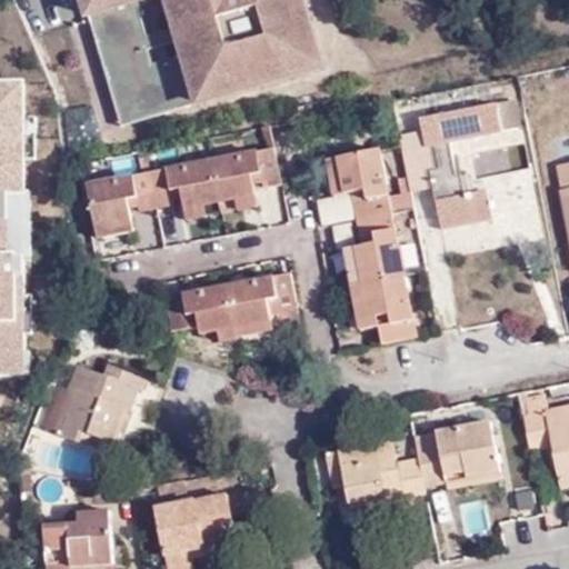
[(275,17),(269,0),(81,0),(97,52),(129,42),(131,51),(115,56),(119,72),(136,68),(139,78),(128,81),(139,119),(233,91),(230,81),(235,79),(238,90),(277,79),(273,68),(278,67),(282,78),(319,67),(302,9),(275,17)]
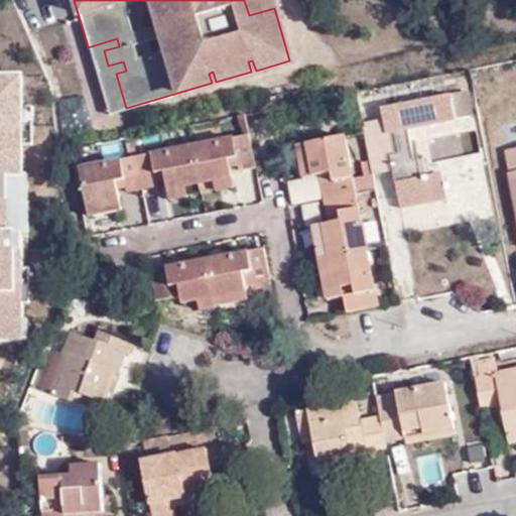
[(383,106),(445,94),(441,75),(380,88),(383,106)]
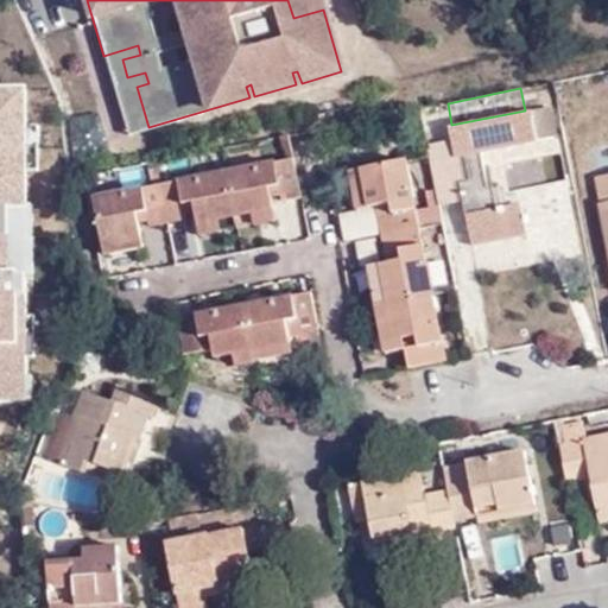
[(546,106),(530,109),(536,140),(552,138),(546,106)]
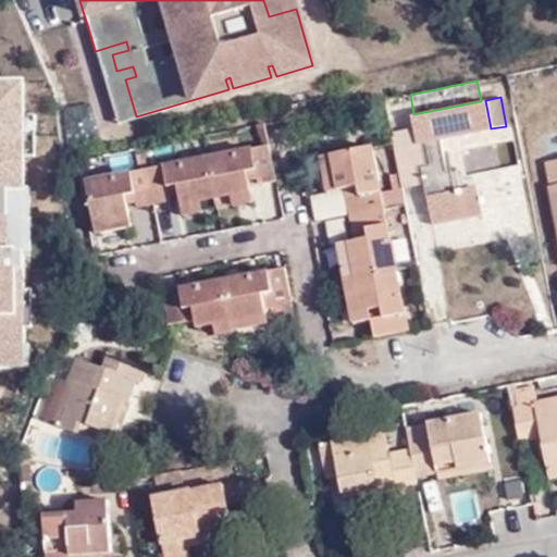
[(410,115),(412,126),(416,144),(426,141),(431,163),(421,165),(424,183),(423,183),(432,223),(482,214),(475,185),(456,188),(452,170),(446,172),(440,138),(491,128),(485,100),(481,101),(413,114),(410,115)]
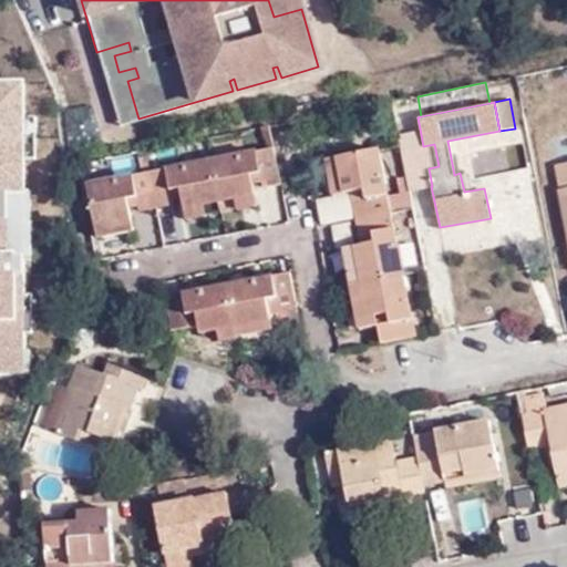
[(420,129),(403,132),(404,136),(406,152),(413,189),(431,186),(432,186),(429,168),(439,166),(434,144),(423,146),(420,129)]
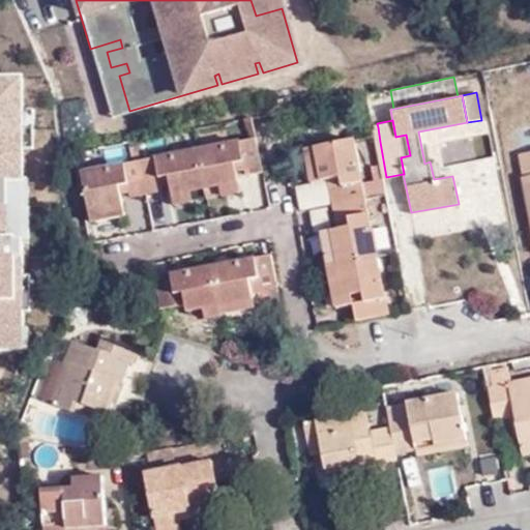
[(356,320),(388,313),(354,138),(317,146),(323,179),(341,176),(342,185),(329,187),(335,217),(348,214),(351,225),(331,229),(337,262),(345,293),(351,292),(353,303),(356,320)]
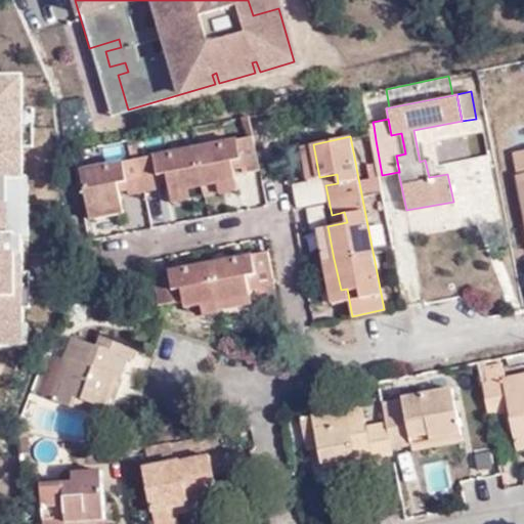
[(258,138),(87,173),(95,215),(125,208),(122,192),(130,192),(133,198),(167,191),(165,181),(172,180),(176,195),(238,181),(235,165),(244,163),(247,173),(264,170),(258,138)]
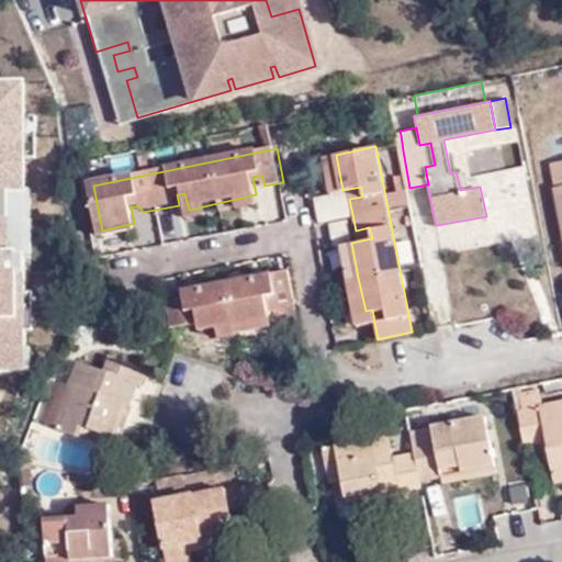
[(403,150),(397,152),(405,189),(409,188),(403,150)]
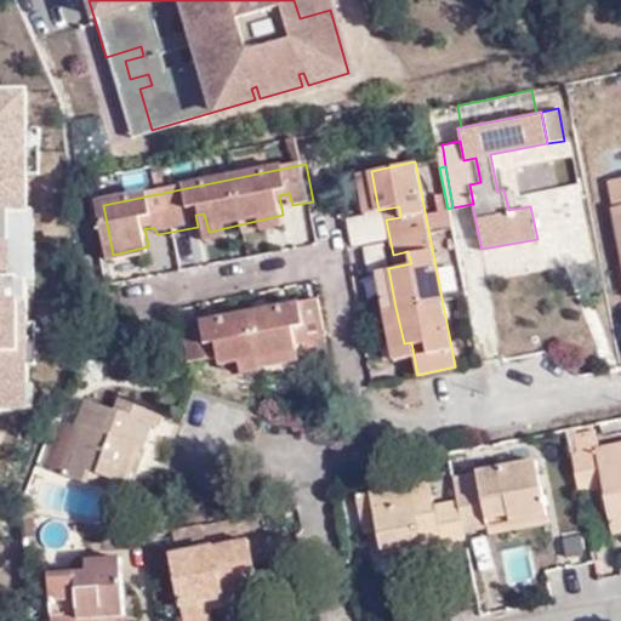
[(371,171),(355,174),(364,212),(379,210),(371,171)]
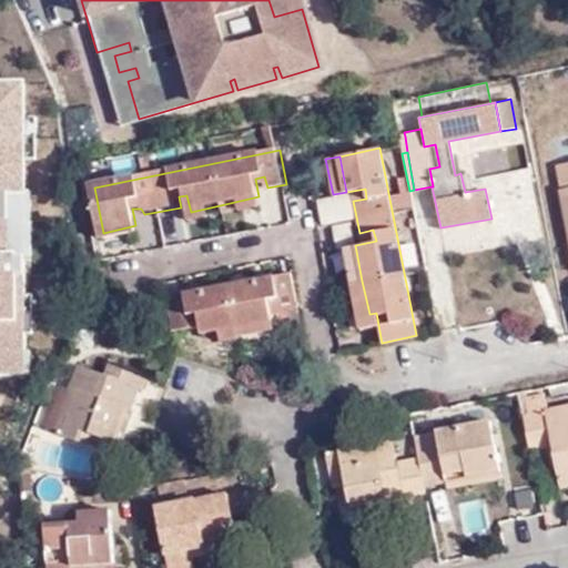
[(567,162),(555,164),(567,235),(567,162)]
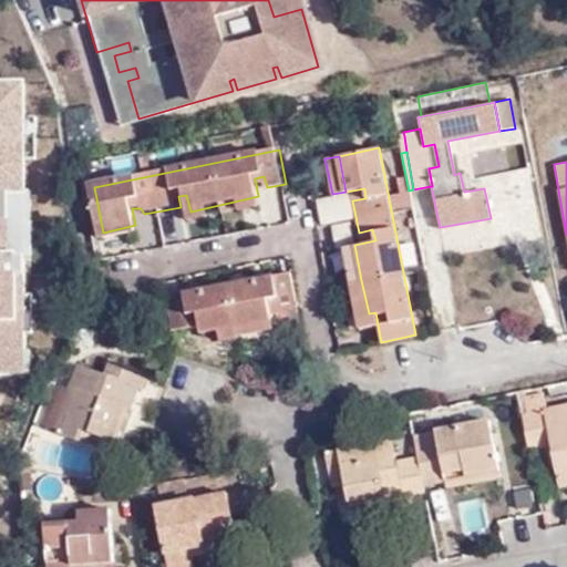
[(260,208),(258,196),(191,212),(194,225),(260,208)]
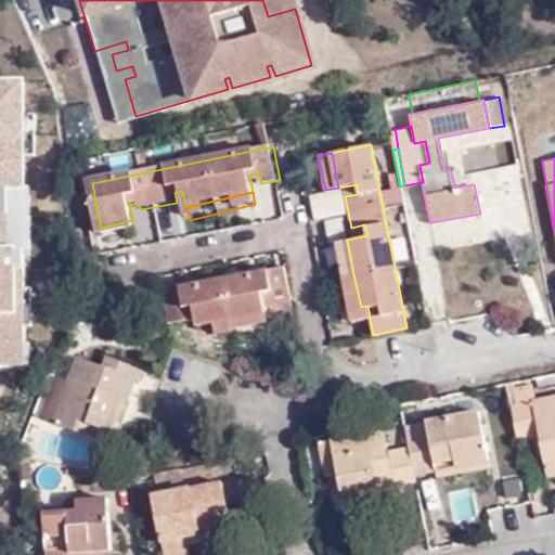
[(132,220),(101,228),(103,240),(136,233),(132,220)]
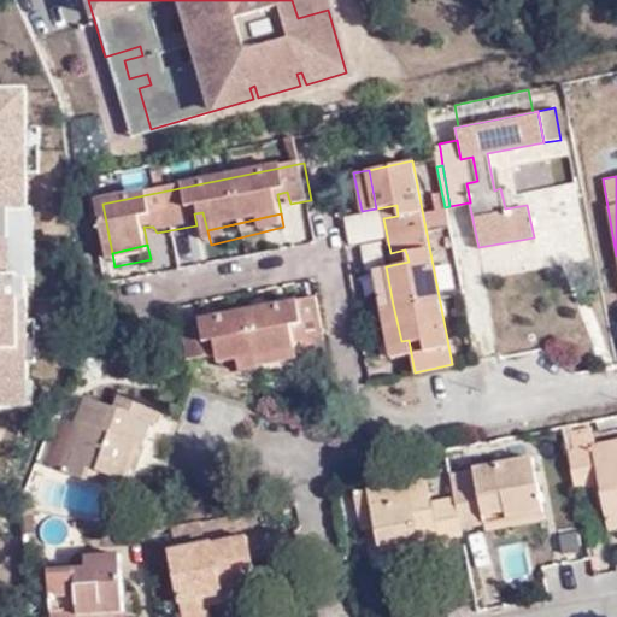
[(295,348),(324,344),(317,304),(183,328),(189,364),(218,359),(222,366),(236,365),(259,362),(298,356),(295,348)]
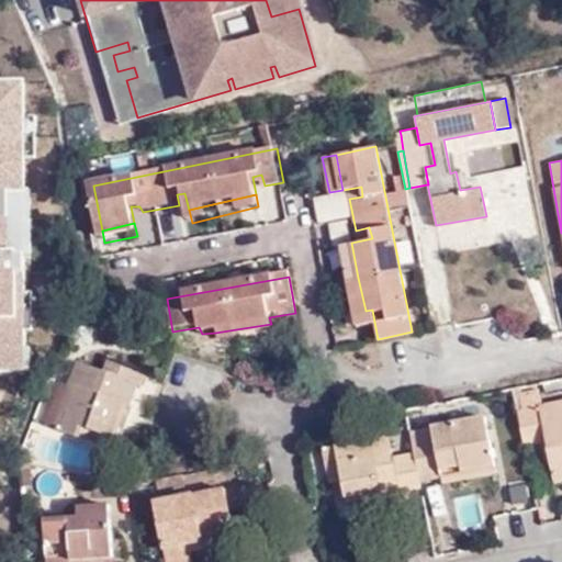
[(356,325),(374,322),(372,310),(366,311),(358,278),(347,280),(356,325)]
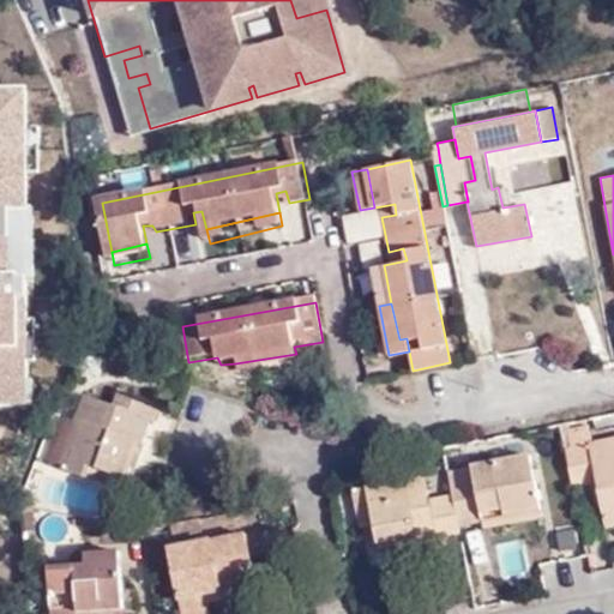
[(259,371),(258,360),(235,363),(239,374),(259,371)]
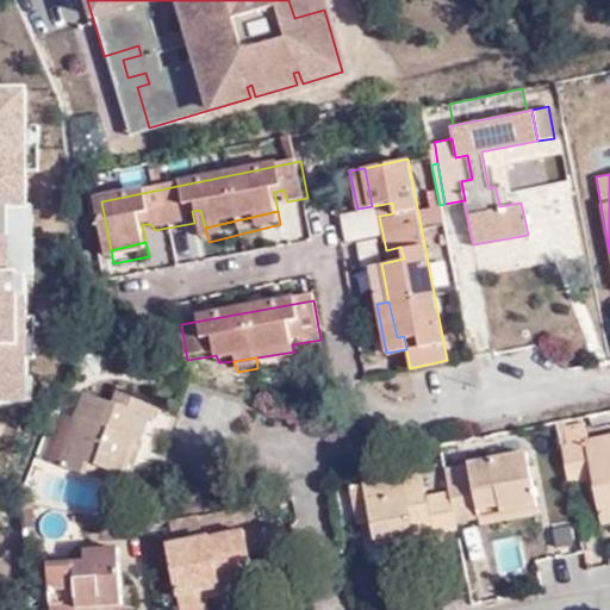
[(143,443),(149,444),(167,405),(128,391),(122,408),(94,398),(85,424),(91,427),(74,471),(92,478),(97,468),(107,471),(129,479),(143,443)]
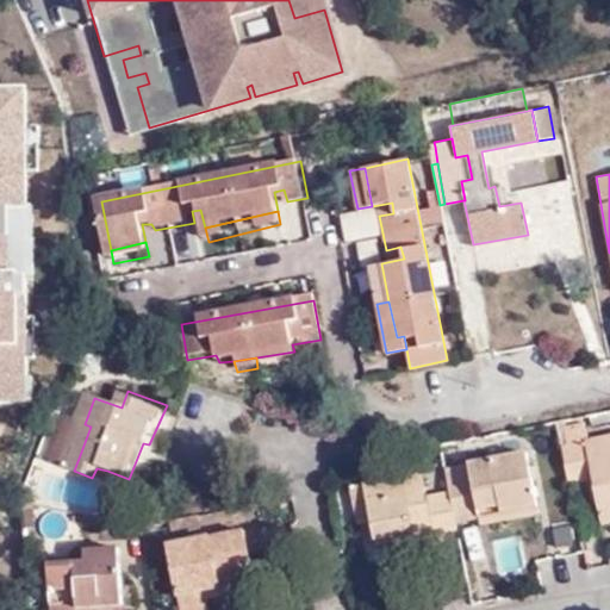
[(91,427),(85,424),(73,421),(57,465),(74,471),(91,427)]
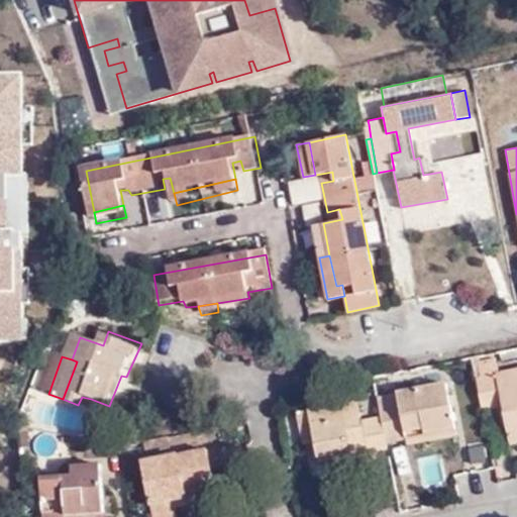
[(511,445),(516,444),(516,370),(497,374),(496,362),(473,365),(481,411),(503,407),(511,445)]
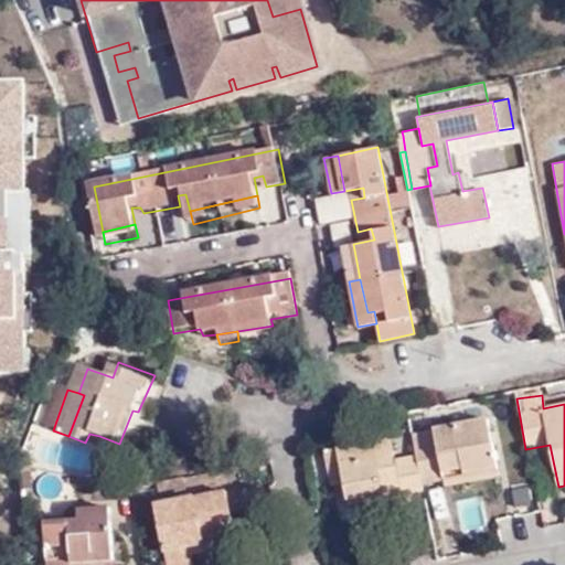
[(124,445),(138,412),(132,411),(119,444),(124,445)]
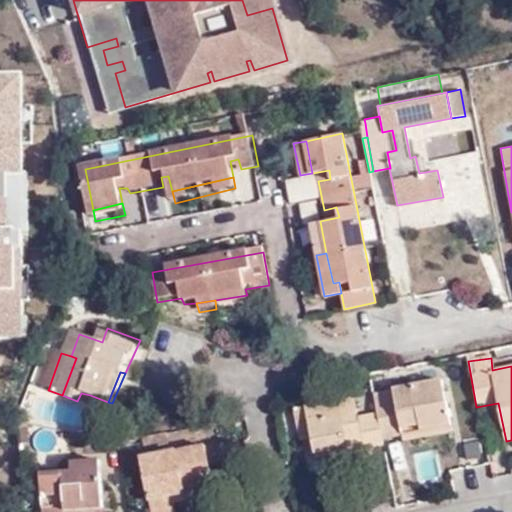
[(365,417),(370,450),(384,448),(383,443),(383,437),(402,434),(403,442),(451,434),(442,385),(373,395),(376,414),(365,417)]
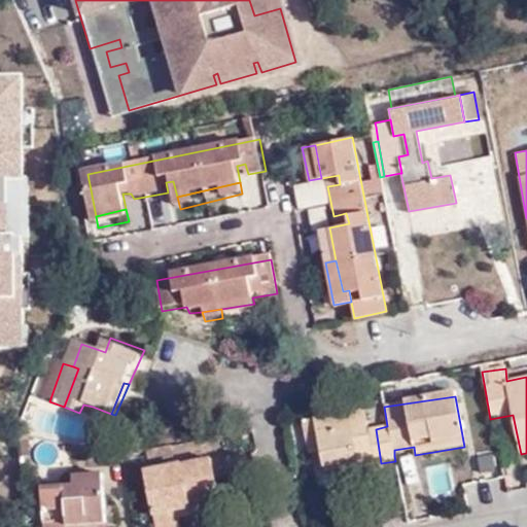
[(89,417),(93,407),(83,405),(79,413),(89,417)]
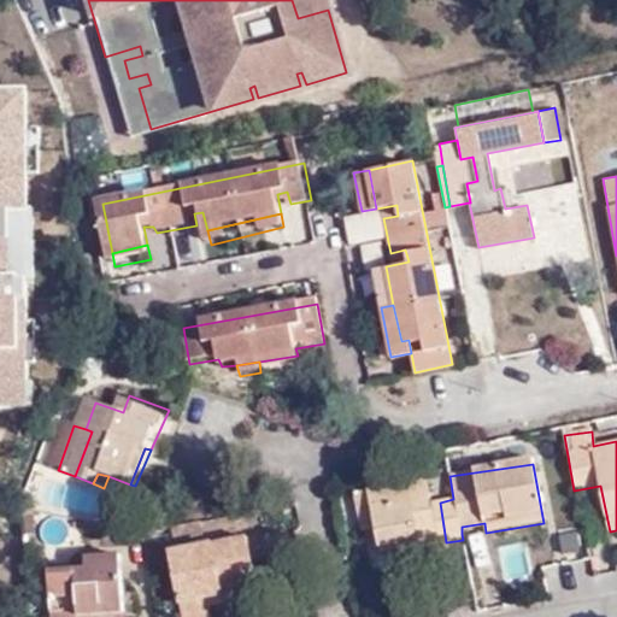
[(377,554),(446,542),(440,503),(434,504),(427,480),(368,489),(374,529),(377,554)]
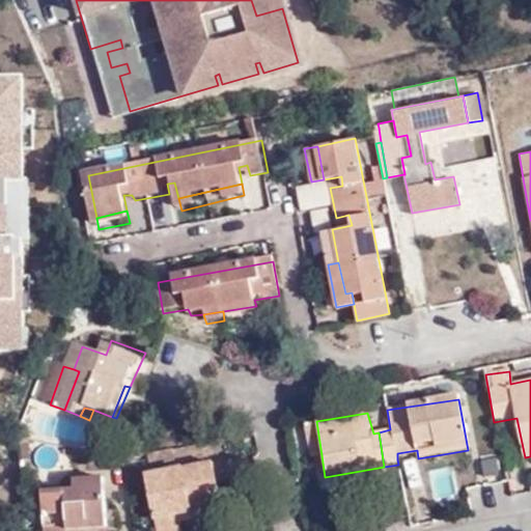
[(310,456),(322,455),(316,421),(305,423),(310,456)]
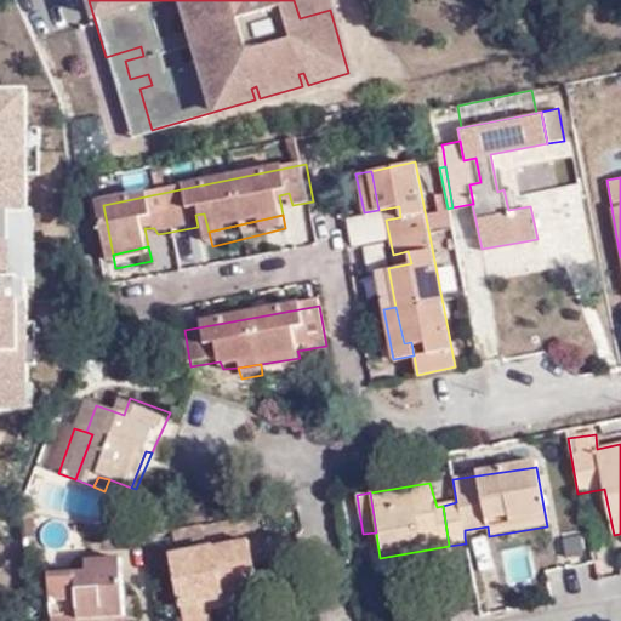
[(465,530),(465,537),(489,536),(488,527),(465,530)]
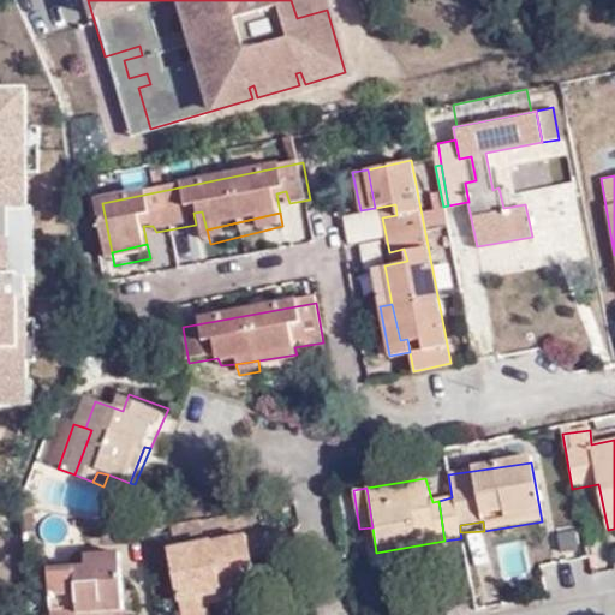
[(178,611),(209,605),(257,596),(246,536),(166,550),(178,611)]
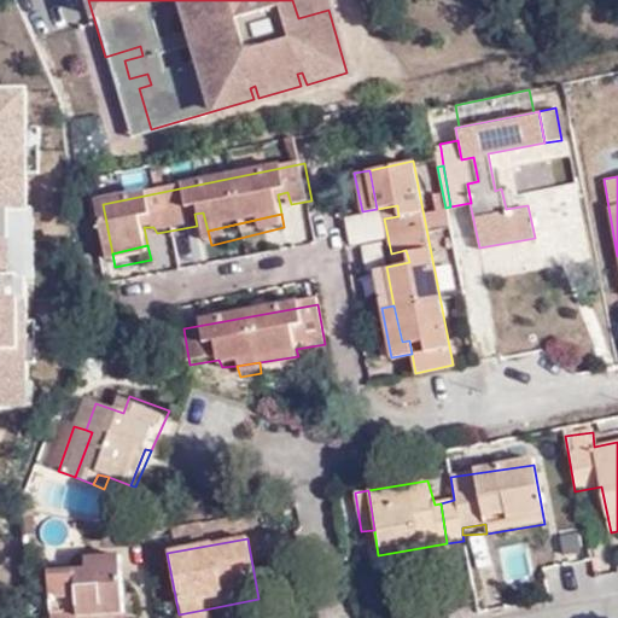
[(79,616),(126,614),(122,560),(92,560),(92,570),(50,571),(51,608),(79,607),(79,616)]
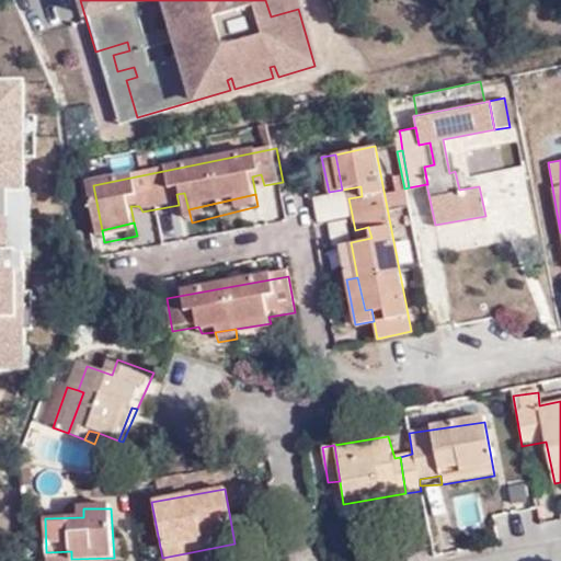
[(113,560),(114,558),(71,559),(71,551),(46,552),(46,560),(113,560)]
